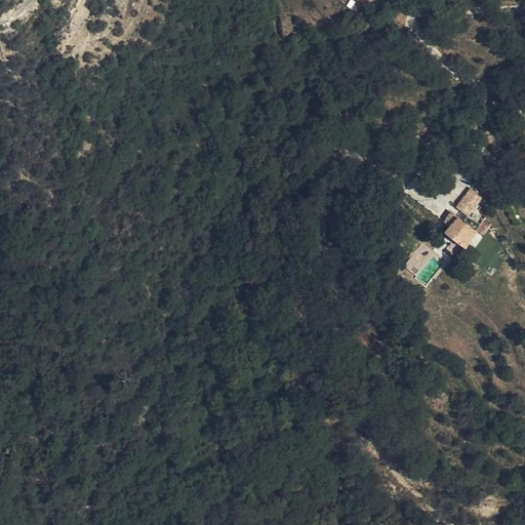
[(470,188),(454,206),(468,216),(483,198),(470,188)]
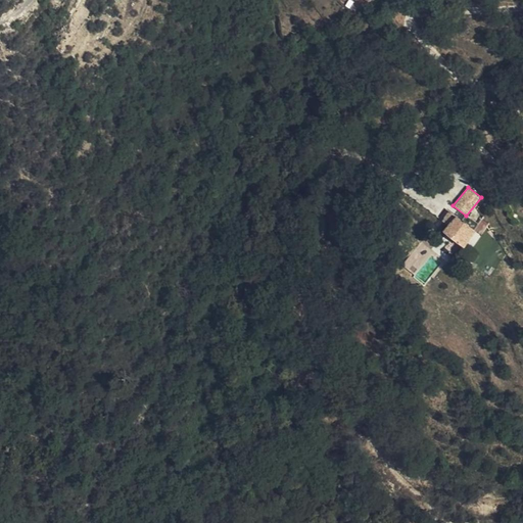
[(439,225),(443,228),(449,217),(446,215),(439,225)]
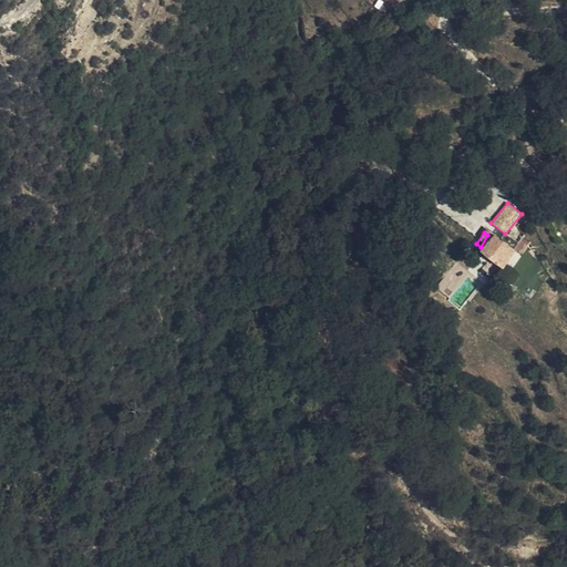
[(516,244),(502,235),(498,241),(494,238),(487,235),(481,247),(483,248),(480,255),(503,268),(516,244)]
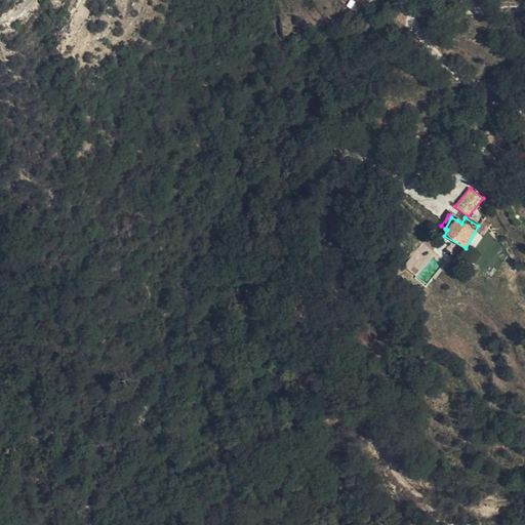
[(485,233),(490,224),(483,220),(478,230),(485,233)]
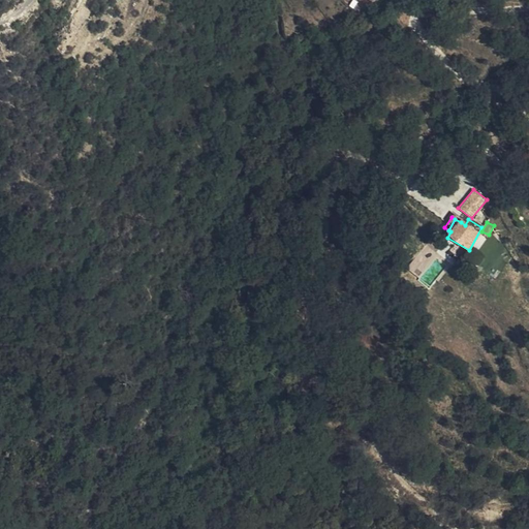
[(258,271),(246,260),(238,271),(251,281),(258,271)]
